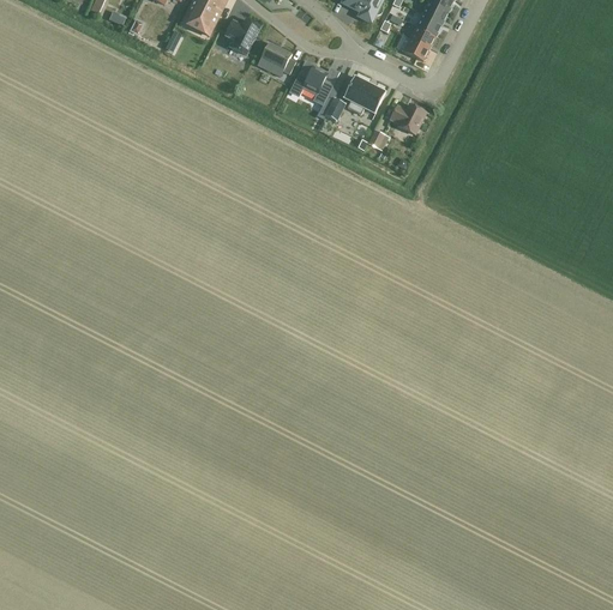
[(97,11),(102,0),(92,0),(89,7),(97,11)]
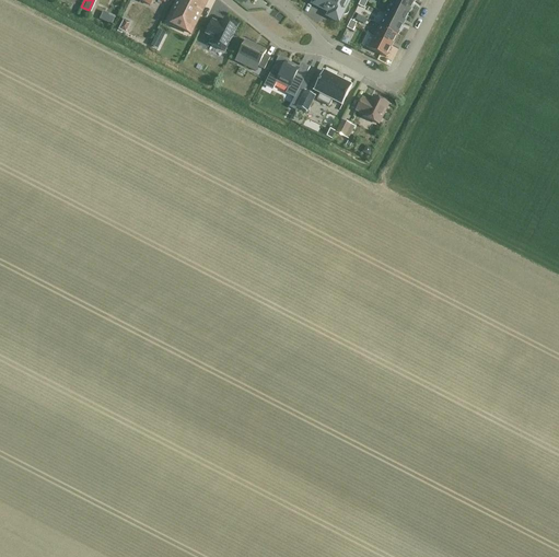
[(166,20),(167,16),(190,28),(189,31),(190,31),(206,0),(175,0),(165,19),(166,20)]
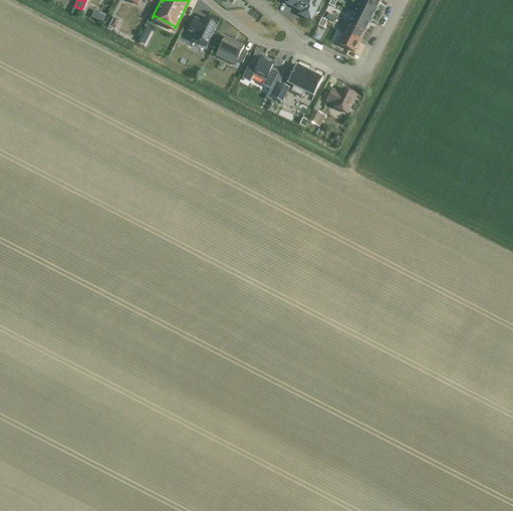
[(287,0),(286,1),(294,5),(295,4),(302,7),(299,13),(309,18),(312,12),(315,12),(317,12),(318,11),(318,9),(317,7),(316,5),(319,0),(287,0)]
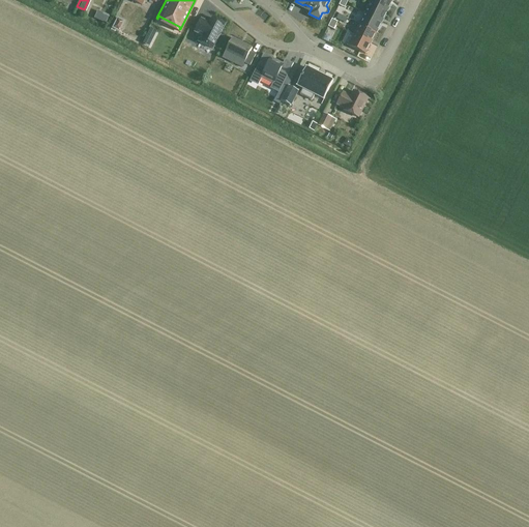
[(363,10),(381,20),(386,9),(369,0),(363,10)]
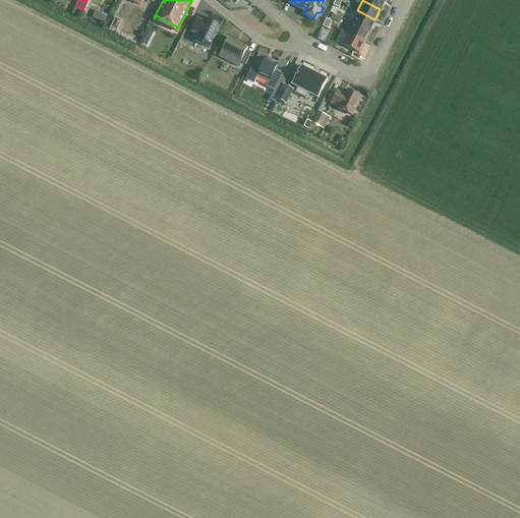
[(362,0),(380,9),(385,0),(362,0)]
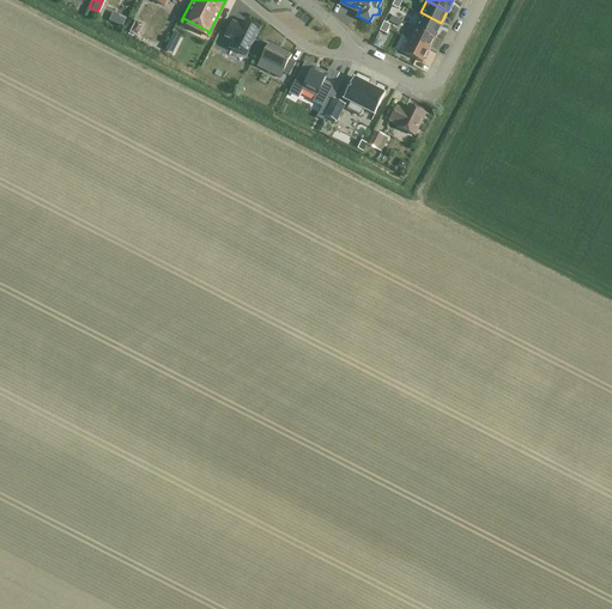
[(105,5),(102,14),(114,20),(117,11),(105,5)]
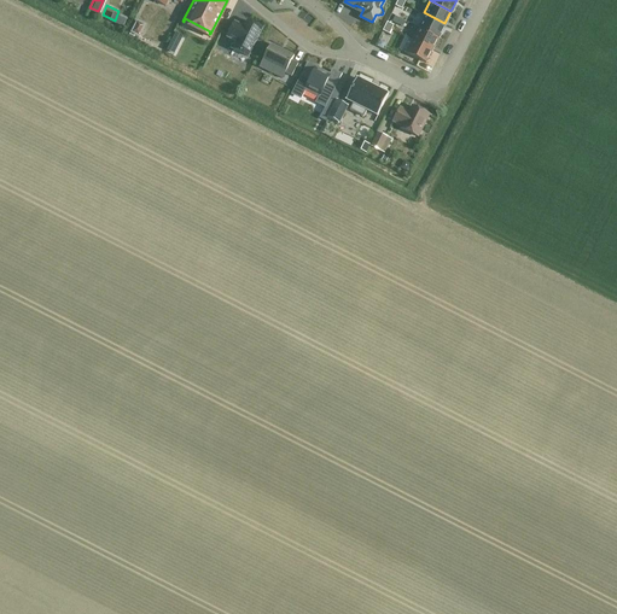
[(120,12),(115,22),(122,24),(126,16),(120,12)]
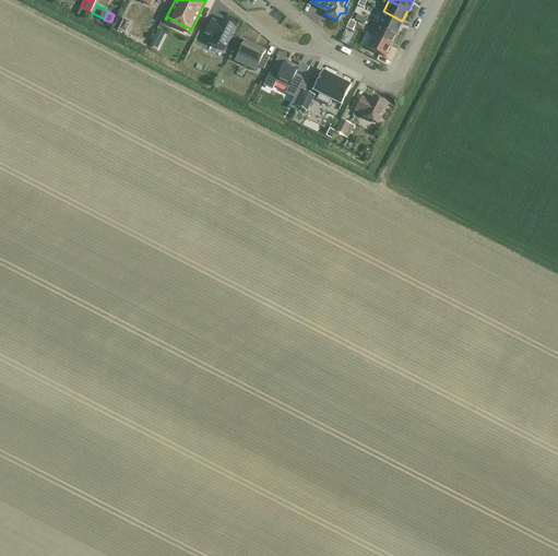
[(383,11),(378,23),(396,32),(402,21),(383,11)]
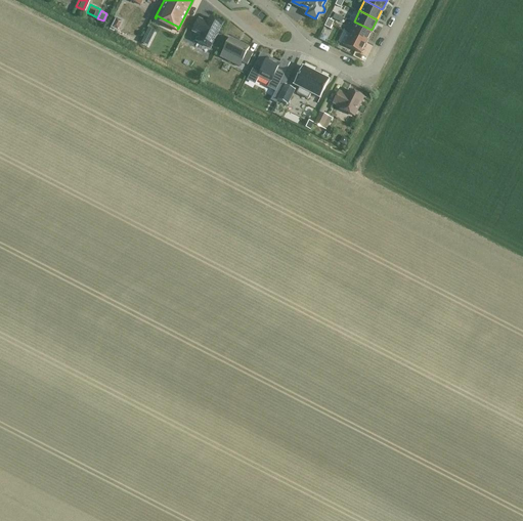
[(122,18),(116,15),(111,25),(117,28),(122,18)]
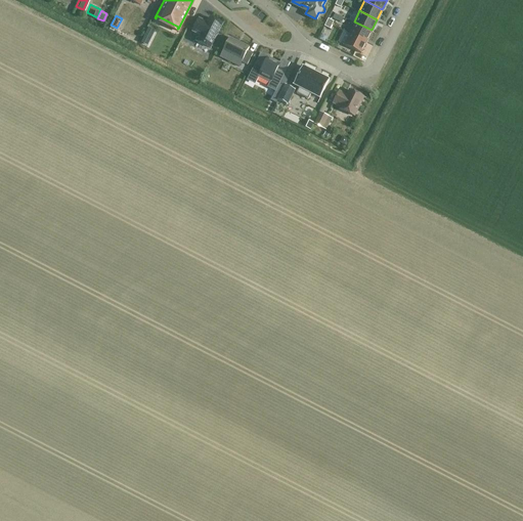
[(209,15),(206,20),(198,16),(191,30),(200,34),(197,39),(209,45),(220,20),(209,15)]
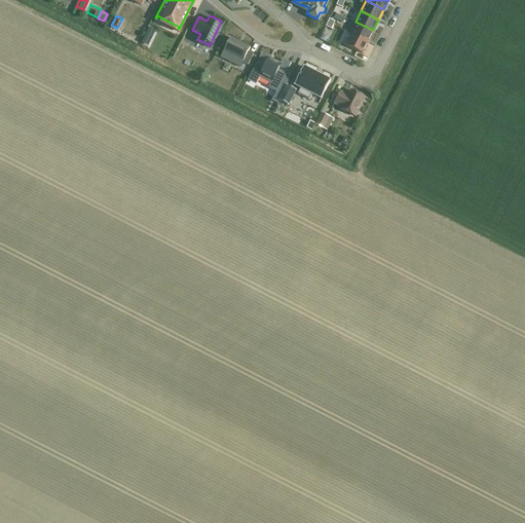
[(355,22),(350,32),(367,40),(372,30),(373,31),(373,30),(355,22)]
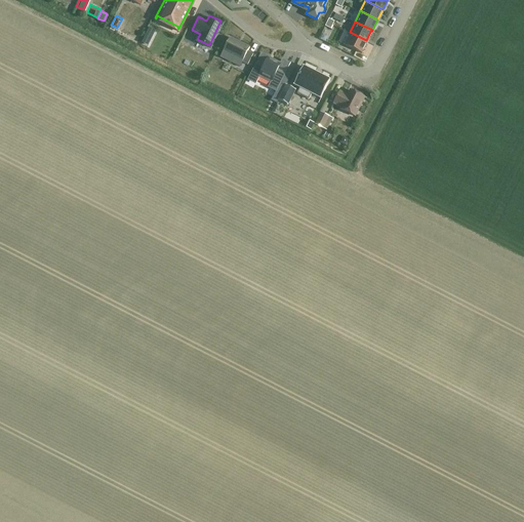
[(140,40),(147,43),(154,29),(148,26),(140,40)]
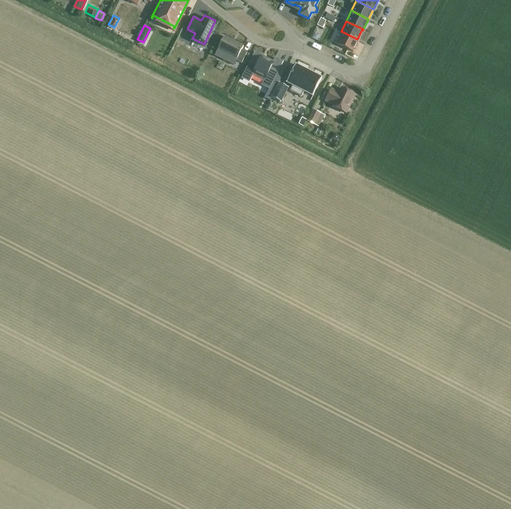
[(352,50),(357,39),(341,31),(336,42),(352,50)]
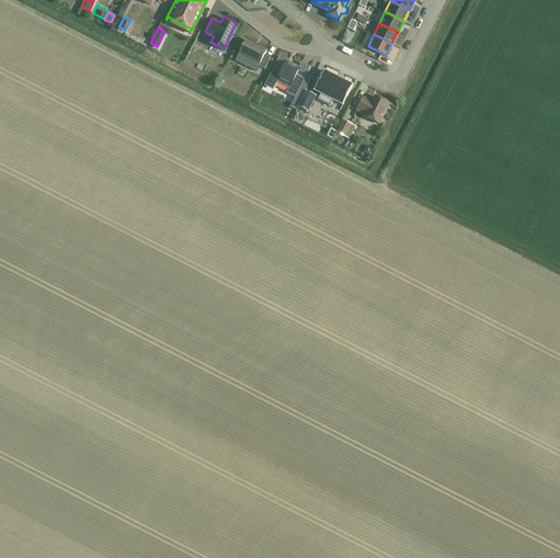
[(270,55),(264,53),(265,48),(244,37),(237,54),(244,57),(242,63),(248,65),(250,60),(264,67),(270,55)]
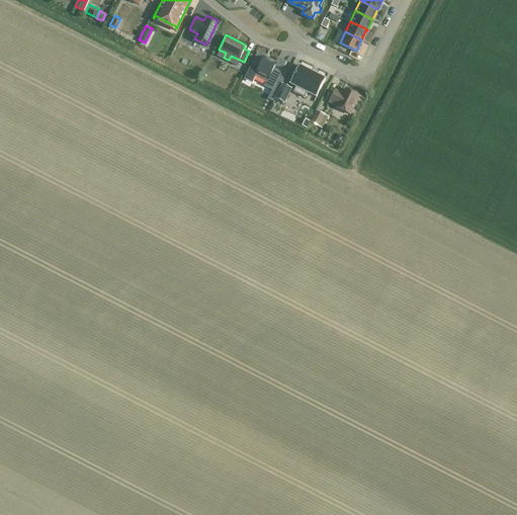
[(275,60),(257,50),(243,77),(251,81),(255,73),(266,79),(263,84),(271,88),(285,60),(277,56),(275,60)]
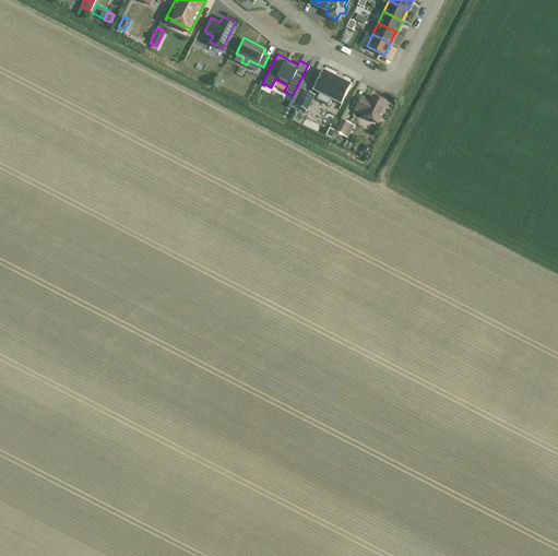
[(328,104),(331,97),(340,102),(351,83),(322,68),(312,87),(319,91),(316,97),(328,104)]
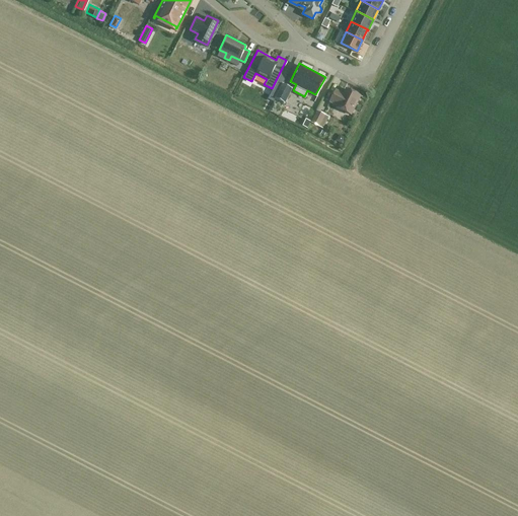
[(284,101),(291,86),(282,82),(275,96),(284,101)]
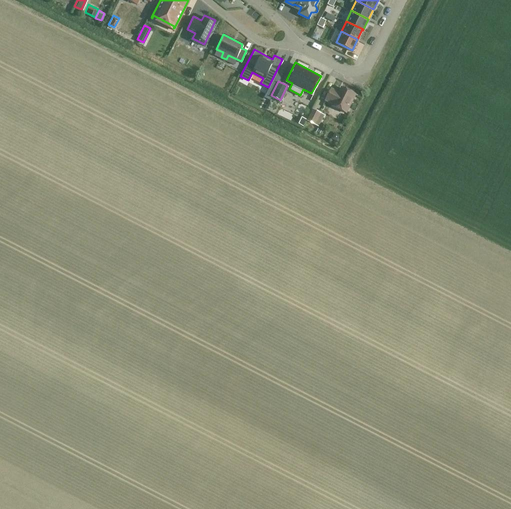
[(331,104),(345,111),(354,93),(340,86),(338,91),(330,87),(324,99),(332,102),(331,104)]
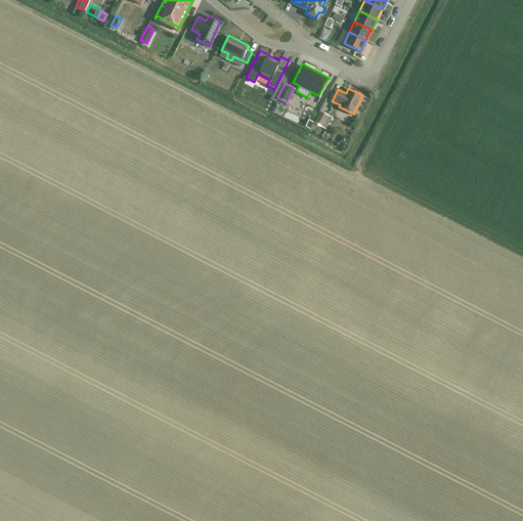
[(328,115),(319,111),(314,122),(321,126),(328,115)]
